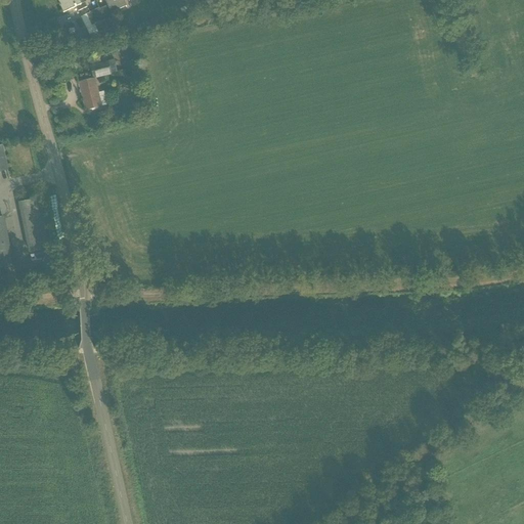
[(58,0),(57,1),(63,13),(76,7),(78,11),(87,7),(85,2),(86,2),(85,0),(58,0)]
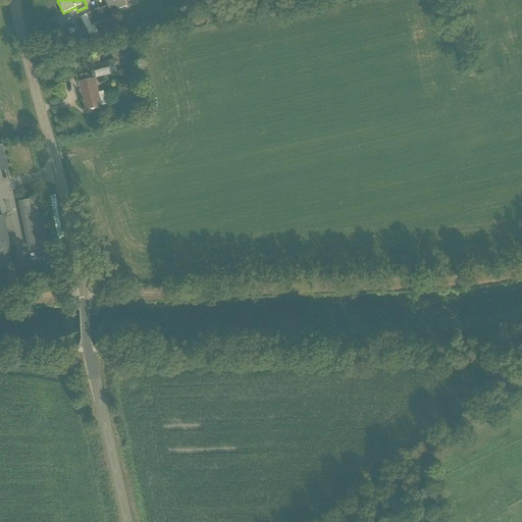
[(104,0),(108,7),(111,13),(125,6),(122,0),(104,0)]
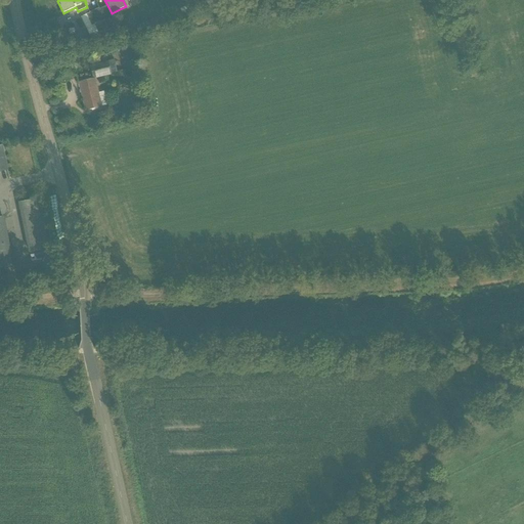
[(105,6),(100,8),(105,20),(106,20),(111,30),(118,27),(114,16),(111,18),(105,6)]
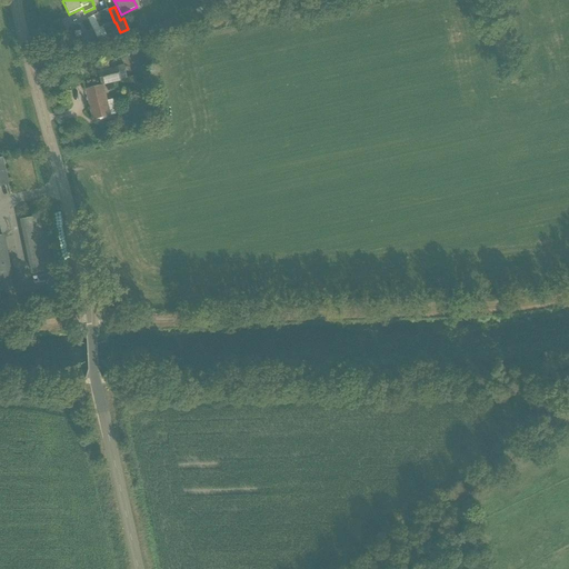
[(119,76),(126,73),(123,66),(99,72),(102,85),(120,80),(119,76)]
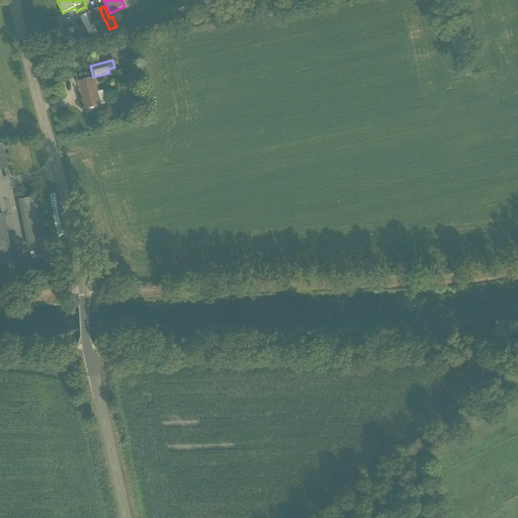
[(94,78),(78,81),(81,94),(83,93),(84,96),(83,96),(86,109),(99,105),(96,92),(97,92),(94,78)]
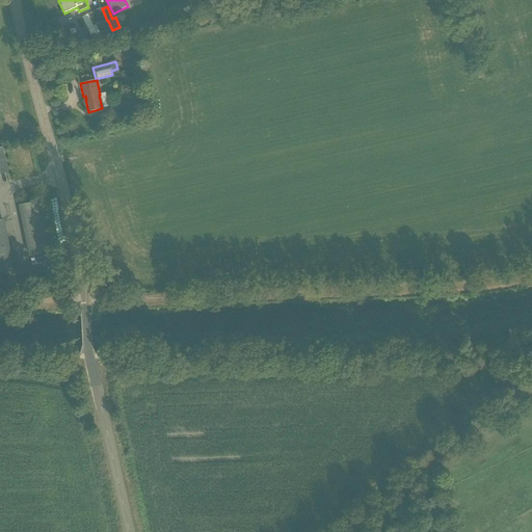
[(30,257),(41,255),(51,253),(40,202),(20,206),(30,257)]
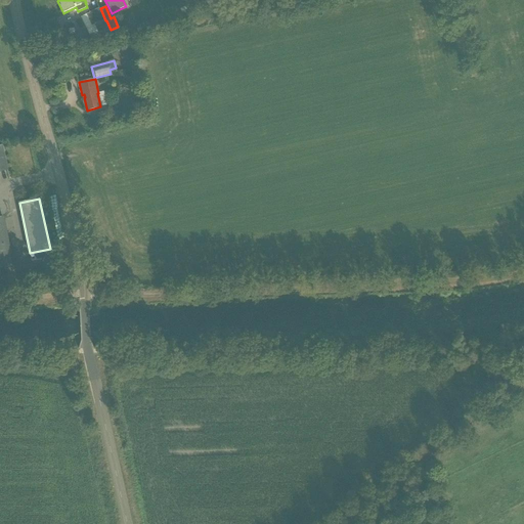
[(0,268),(12,266),(2,217),(0,217),(0,268)]
